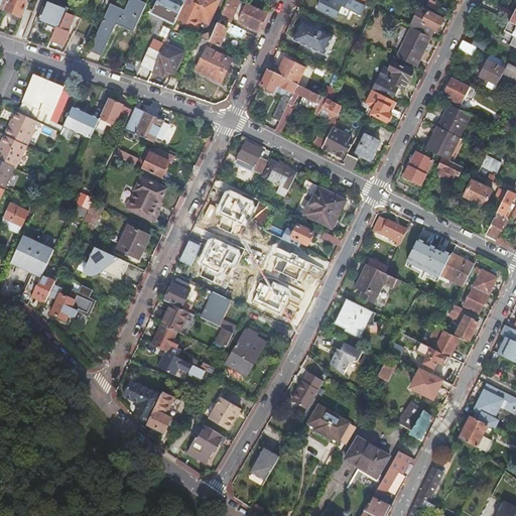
[(0,0),(0,8),(4,11),(8,0),(0,0)]
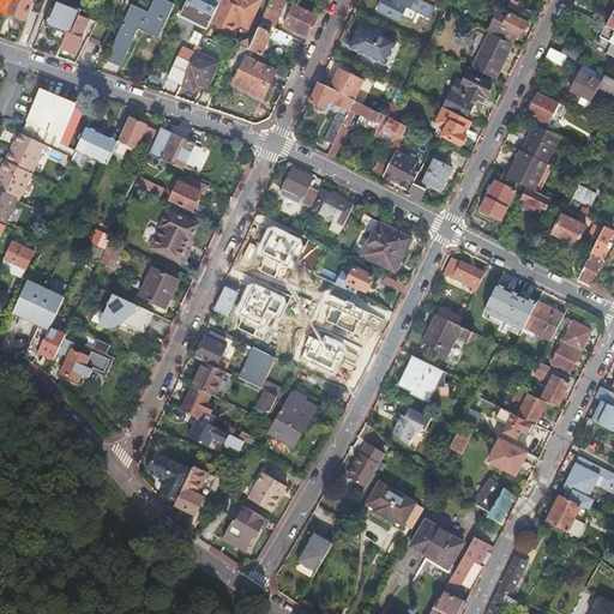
[(25,0),(10,0),(5,13),(7,13),(6,14),(13,18),(14,18),(14,17),(17,18),(17,19),(23,22),(24,20),(26,22),(34,4),(25,0)]
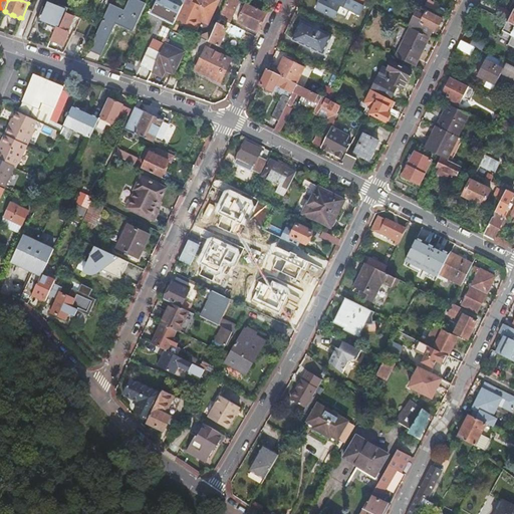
[(111,7),(110,7),(90,51),(100,56),(106,44),(105,43),(114,23),(133,31),(132,32),(133,32),(146,6),(132,0),(131,0),(127,6),(131,7),(125,17),(123,15),(110,8),(111,7)]
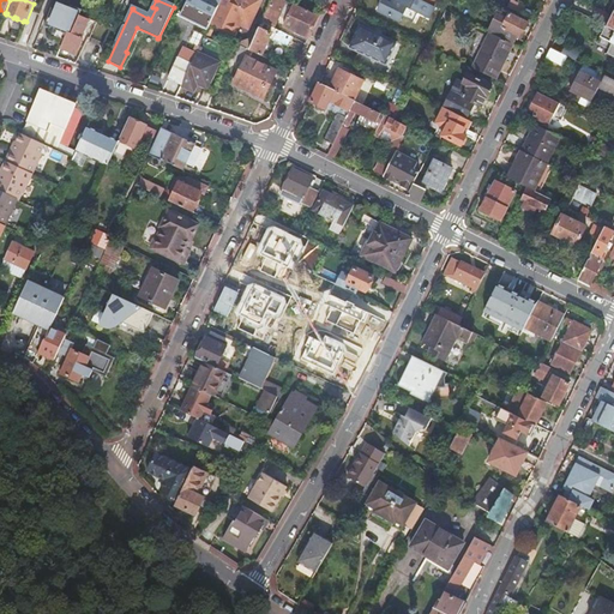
[(187,0),(186,5),(184,4),(176,17),(208,31),(210,26),(222,0),(187,0)]
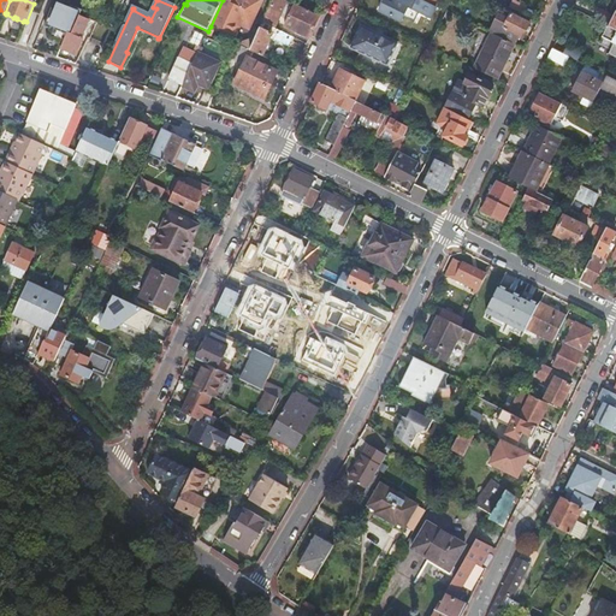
[(232,0),(231,4),(224,0),(223,0),(211,27),(235,37),(240,28),(249,33),(265,0),(264,0),(232,0)]
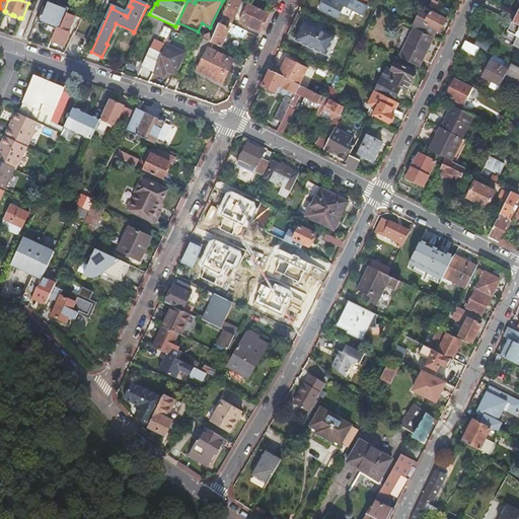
[(239,0),(230,0),(221,20),(229,23),(239,0)]
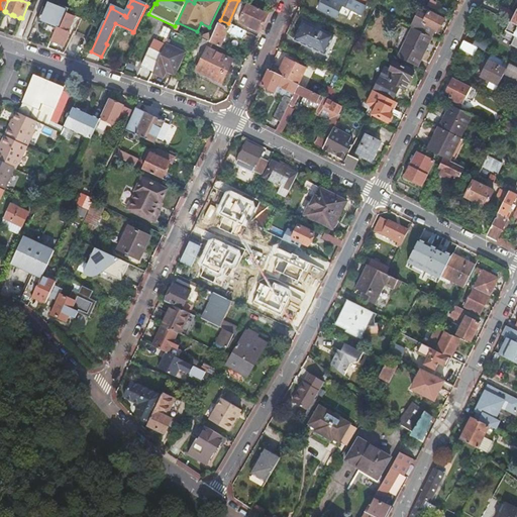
[(367,6),(355,0),(331,0),(362,15),(367,6)]
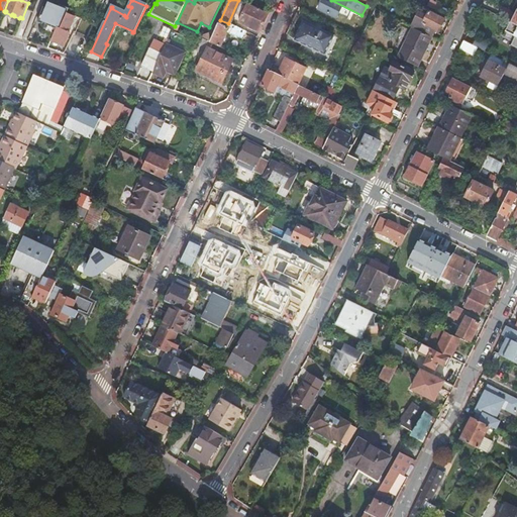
[(428,1),(425,6),(437,12),(440,7),(428,1)]
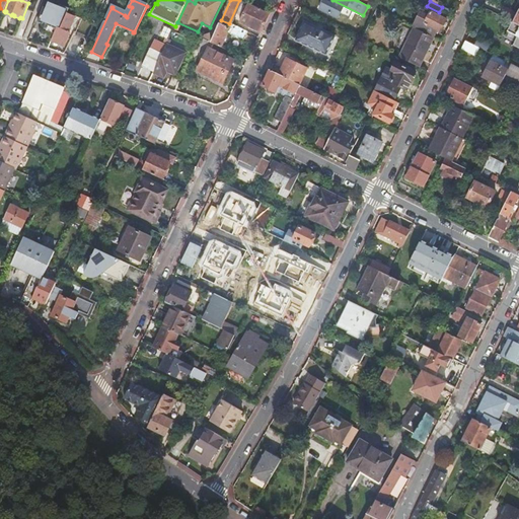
[(260,32),(269,14),(248,4),(239,22),(260,32)]
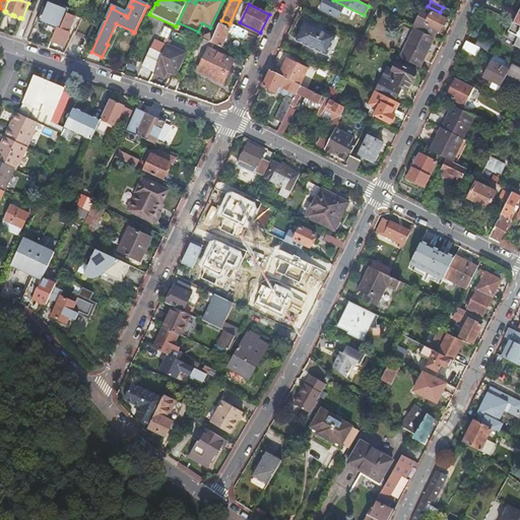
[(503,15),(514,21),(518,14),(507,8),(503,15)]
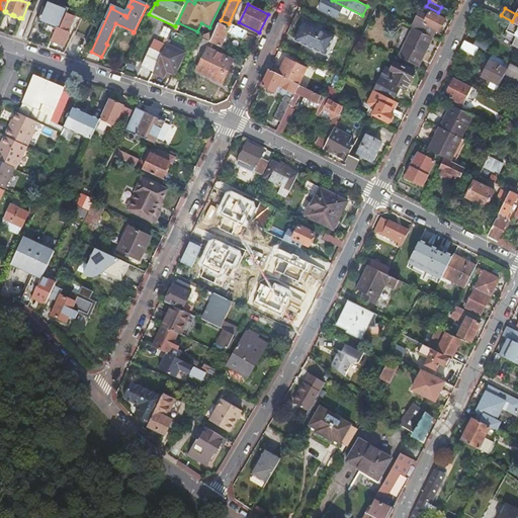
[(413,27),(432,37),(435,31),(439,32),(445,20),(429,12),(428,15),(420,11),(412,27),(413,27)]
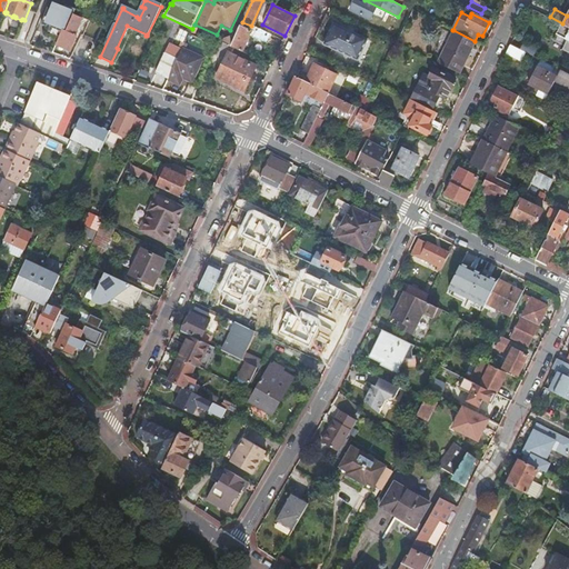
[(73,38),(82,18),(73,13),(67,31),(63,30),(57,45),(71,51),(77,40),(73,38)]
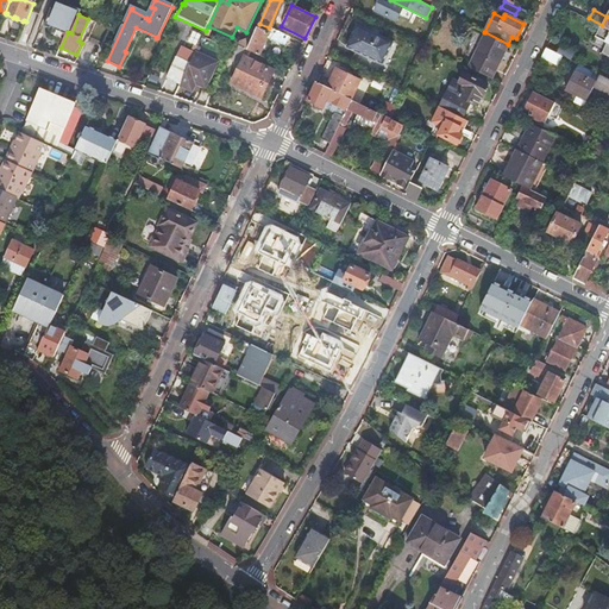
[(269,27),(259,24),(252,41),(248,51),(252,52),(259,57),(269,36),(286,43),(288,37),(269,27)]
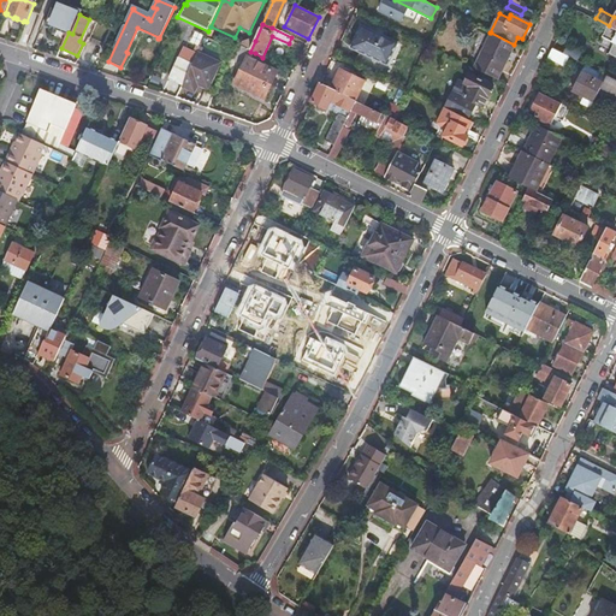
[(388,66),(389,64),(397,43),(361,27),(351,46),(350,49),(363,55),(374,60),(388,66)]
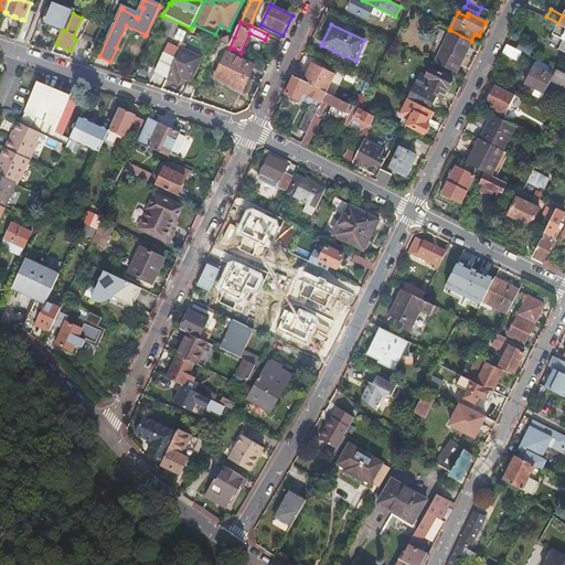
[(564,28),(558,25),(557,25),(556,25),(555,27),(556,28),(548,42),(561,48),(558,51),(564,54),(564,28)]
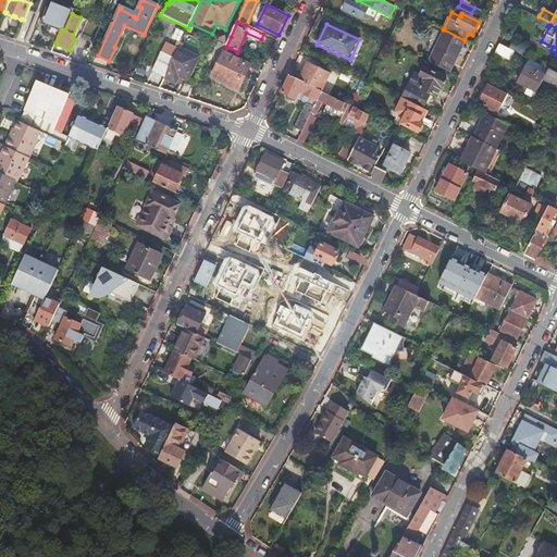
[(448,72),(465,40),(444,29),(429,62),(448,72)]
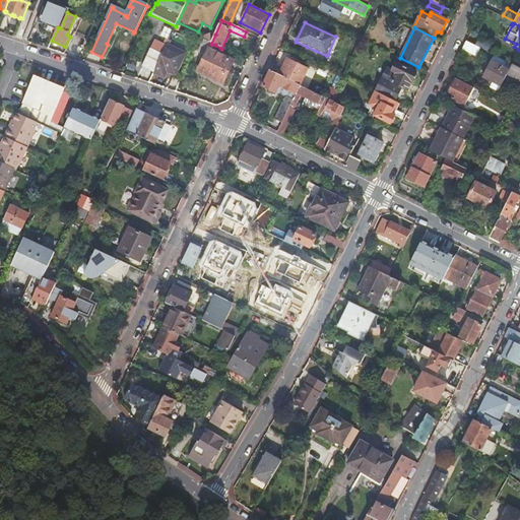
[(211,44),(215,35),(212,34),(204,37),(202,40),(211,44)]
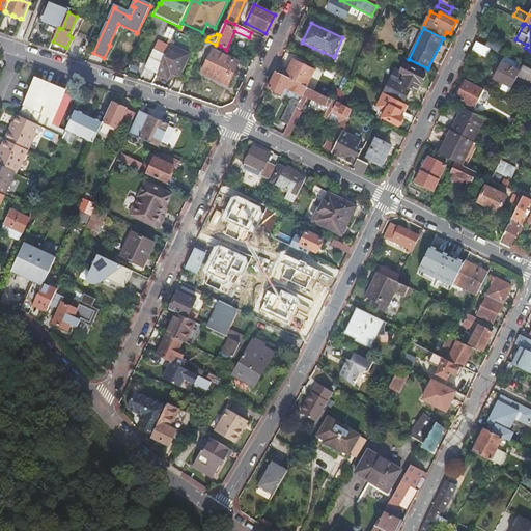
[(220,46),(216,45),(206,40),(204,39),(199,51),(207,55),(211,50),(213,51),(201,74),(228,86),(239,63),(217,52),(220,46)]
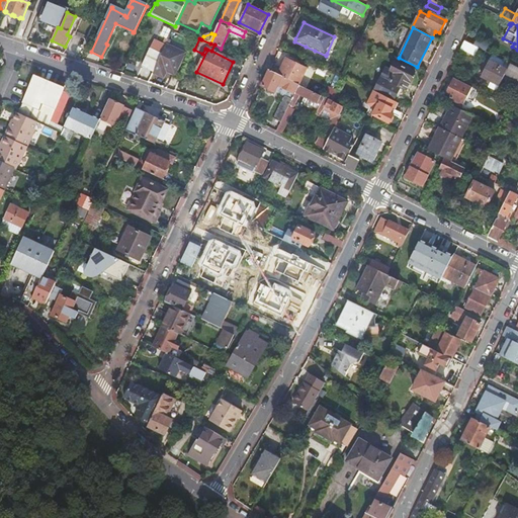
[(472,46),(479,49),(485,52),(489,45),(477,38),(472,46)]
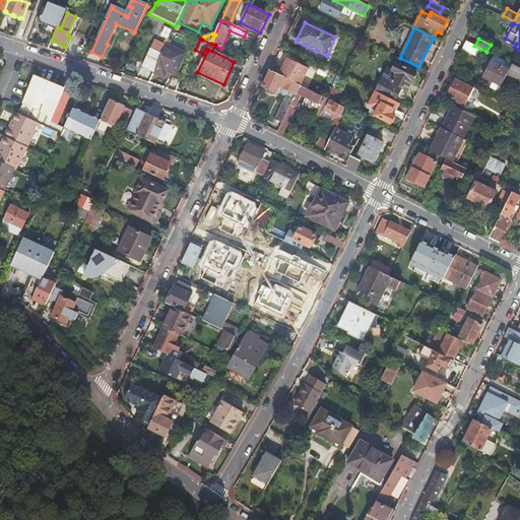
[(466,42),(462,50),(476,56),(480,49),(474,46),(466,42)]
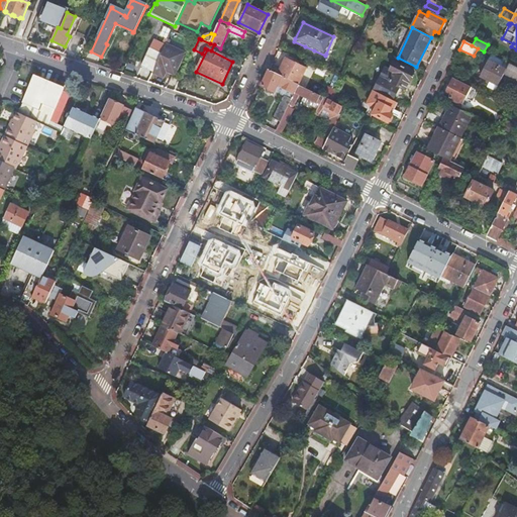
[(162,55),(164,49),(152,44),(149,48),(162,55)]
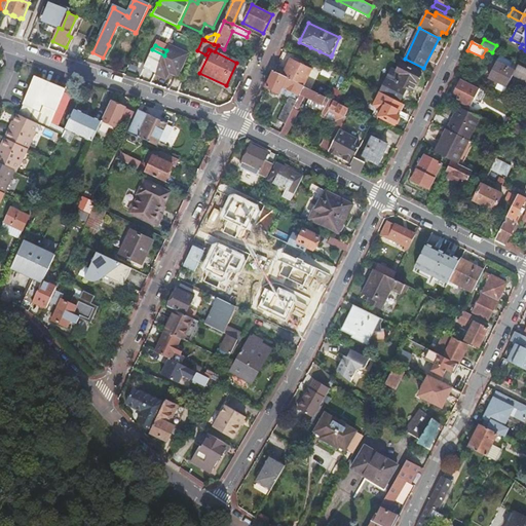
[(186,57),(167,47),(166,50),(164,55),(155,74),(155,75),(164,79),(167,72),(177,76),(186,57)]
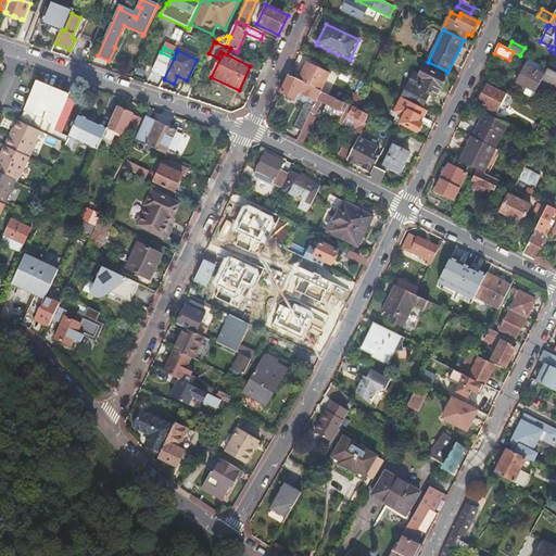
[(164,78),(174,59),(161,52),(152,72),(164,78)]
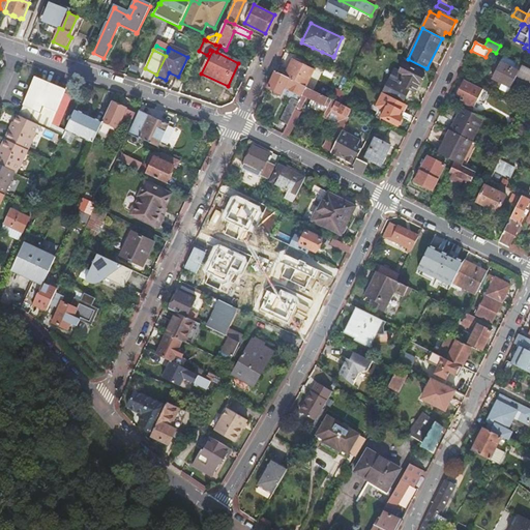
[(522,66),(504,57),(500,64),(519,72),(522,66)]
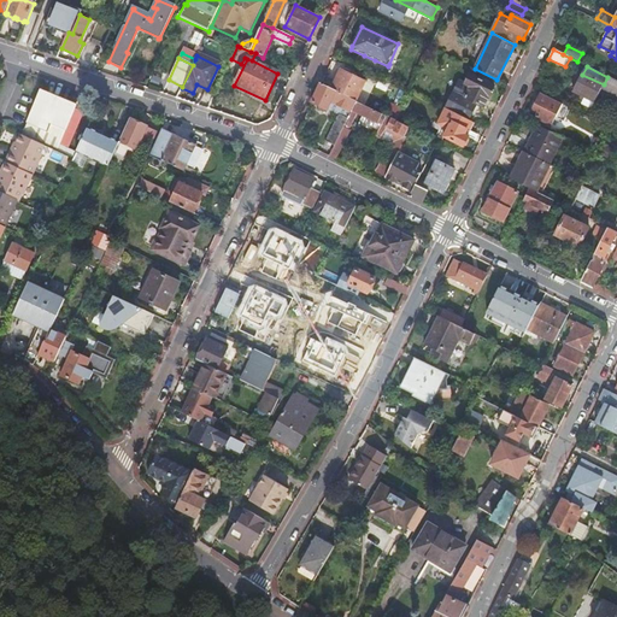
[(341,70),(331,89),(356,101),(365,81),(341,70)]
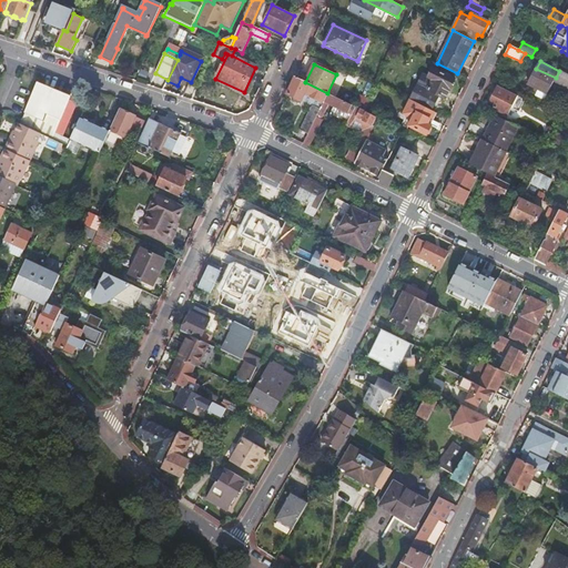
[(455,80),(432,69),(423,88),(445,99),(455,80)]
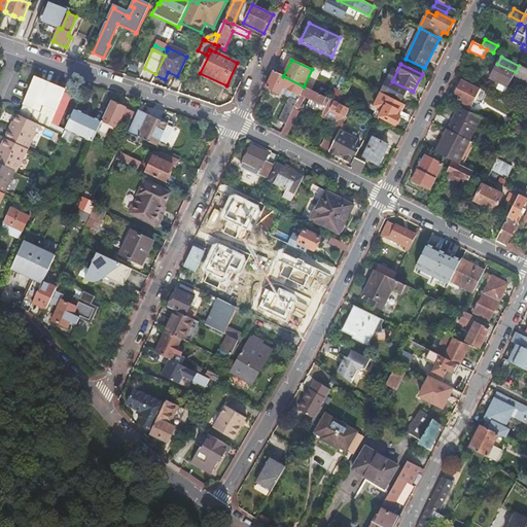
[(514,76),(526,82),(526,69),(519,66),(516,72),(497,64),(490,78),(508,88),(514,76)]
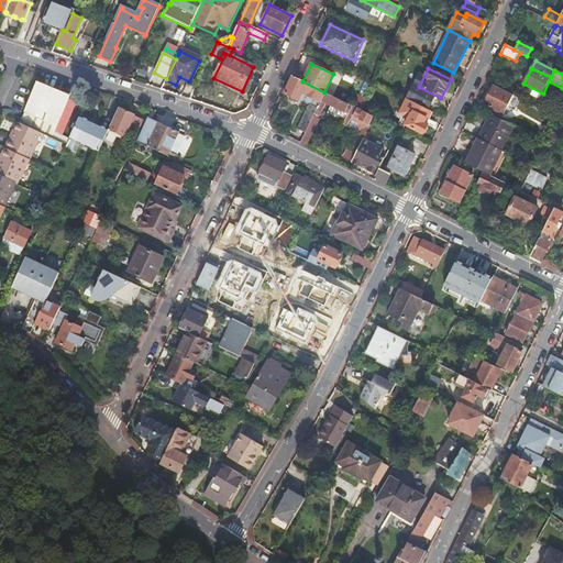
[(302,81),(293,77),(285,94),(298,100),(309,106),(298,129),(306,133),(308,128),(313,116),(317,109),(318,108),(320,102),(326,92),(324,92),(302,81)]
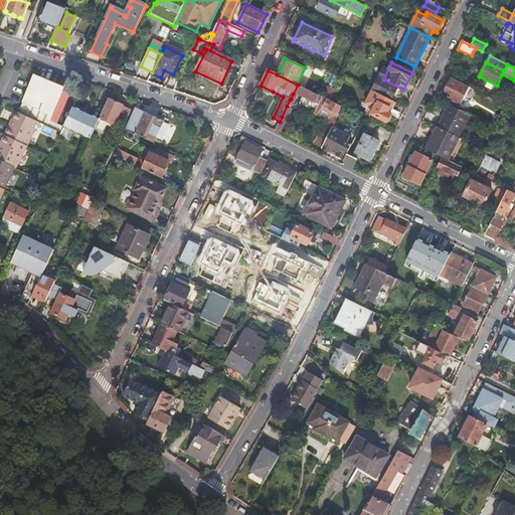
[(63,89),(34,76),(23,102),(33,106),(34,105),(35,104),(36,103),(37,102),(38,101),(39,101),(40,98),(42,99),(41,102),(56,107),(63,89)]
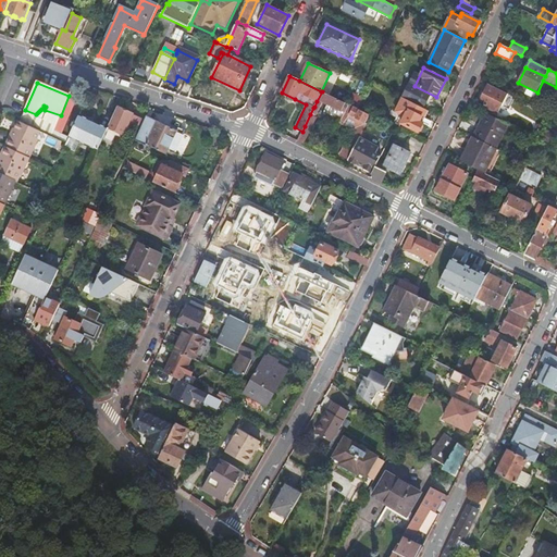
[(497,113),(508,94),(489,85),(479,103),(497,113)]
